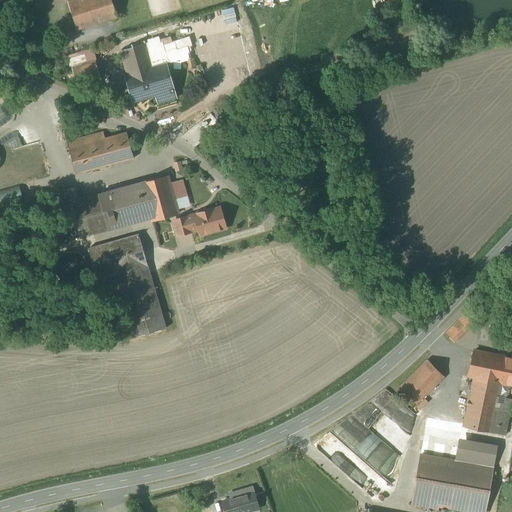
[(110,0),(69,0),(79,29),(116,18),(110,0)]
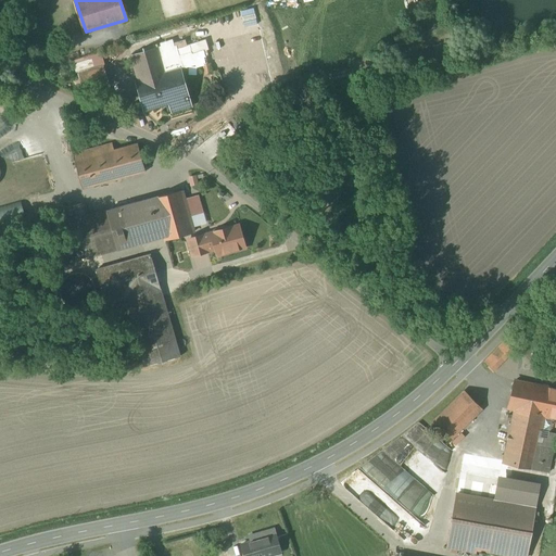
[(161,74),(177,68),(176,64),(164,67),(158,48),(131,55),(139,80),(137,81),(142,100),(166,91),(161,74)]
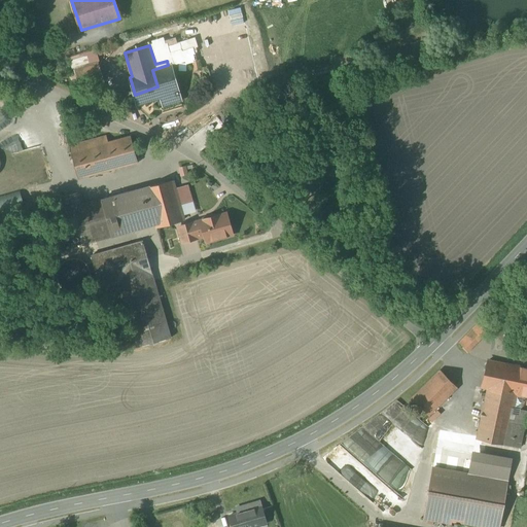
[(157,86),(135,95),(138,104),(160,98),(163,106),(180,101),(170,65),(168,65),(152,70),(157,86)]
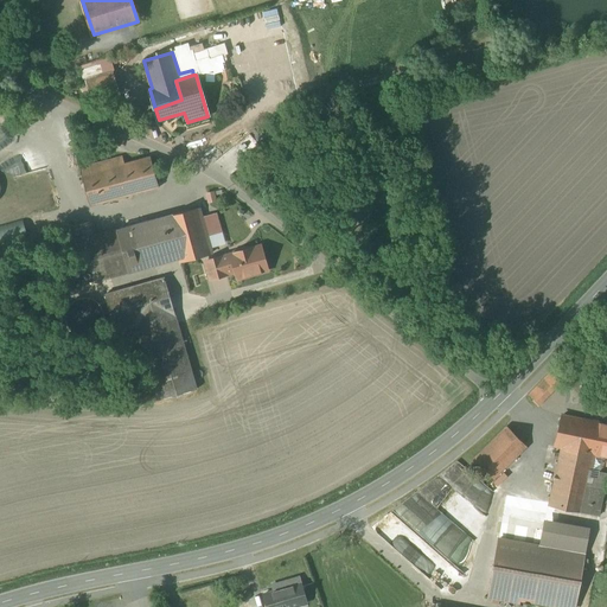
[(115,82),(89,90),(93,101),(119,93),(115,82)]
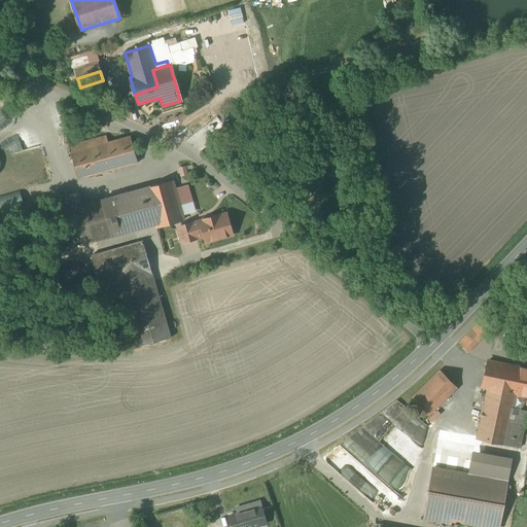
[(108,135),(69,145),(80,182),(138,166),(130,140),(111,145),(108,135)]
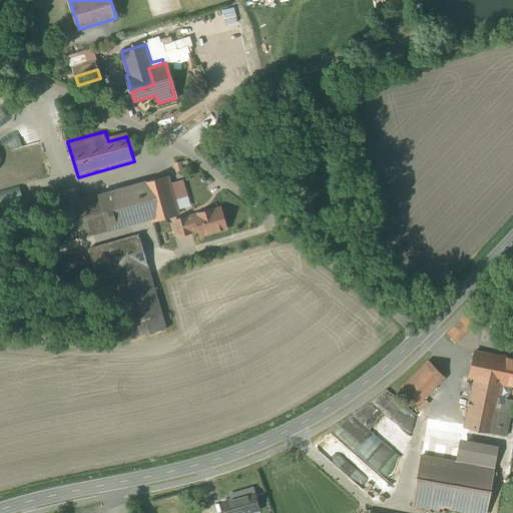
[(168,176),(98,195),(108,230),(150,218),(151,221),(179,214),(175,202),(172,189),(168,176)]
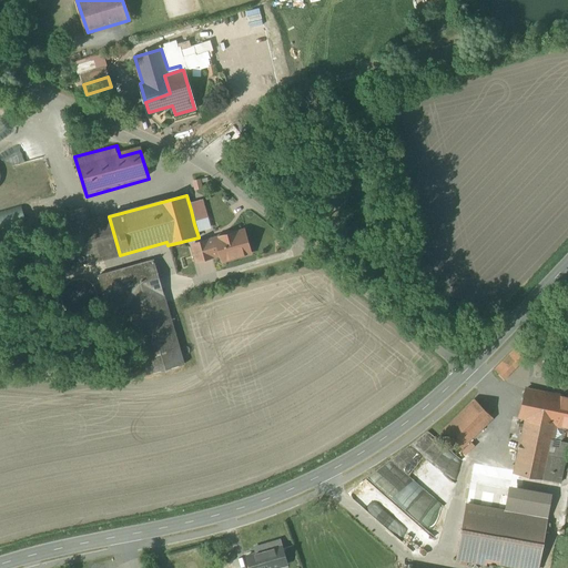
[(21,205),(0,211),(0,236),(28,229),(21,205)]
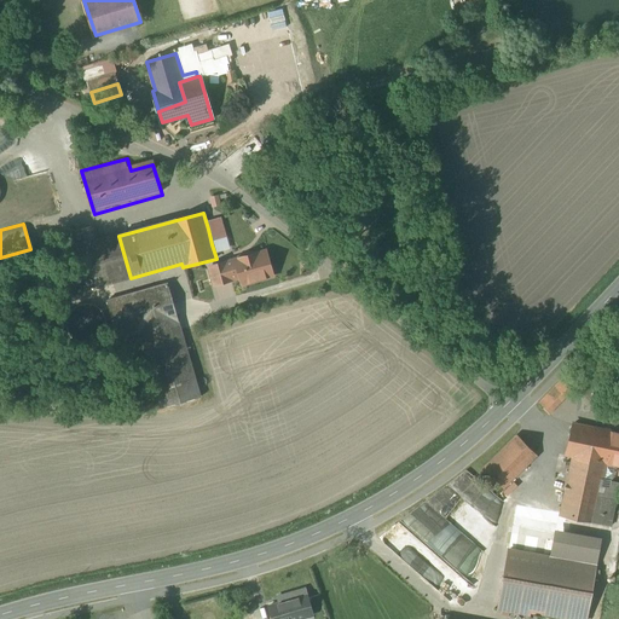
[(93,226),(70,232),(84,281),(106,273),(93,226)]
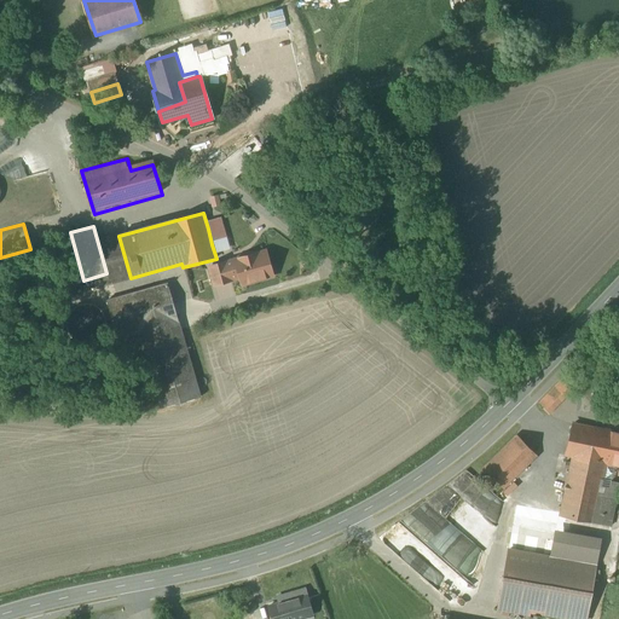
[(219,226),(208,229),(212,244),(224,241),(219,226)]
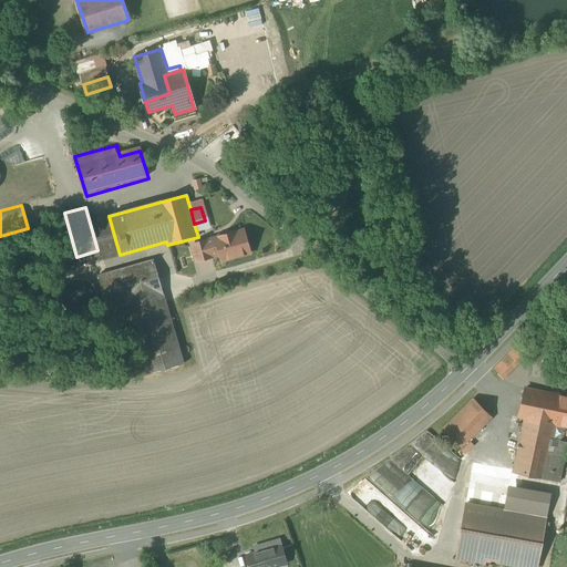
[(207,241),(210,256),(219,254),(222,260),(249,253),(249,250),(250,249),(248,243),(247,241),(244,230),(235,234),(235,232),(234,233),(219,236),(218,237),(219,238),(207,241)]
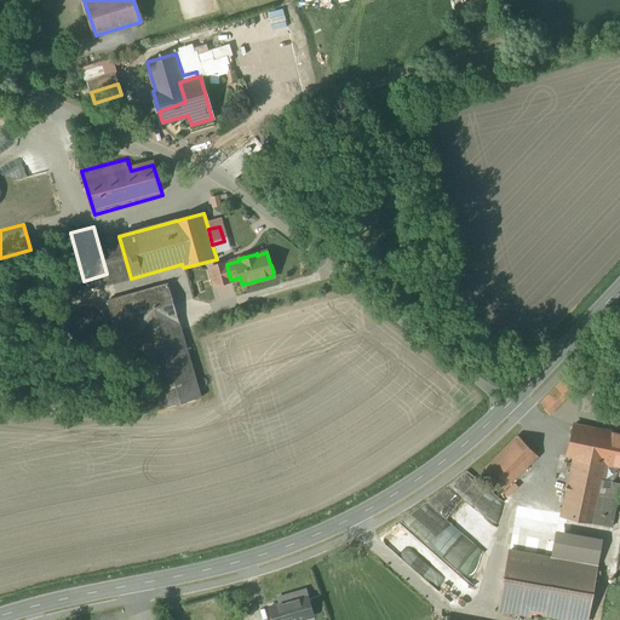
[(230,280),(227,264),(225,263),(210,268),(216,286),(231,281),(230,280)]
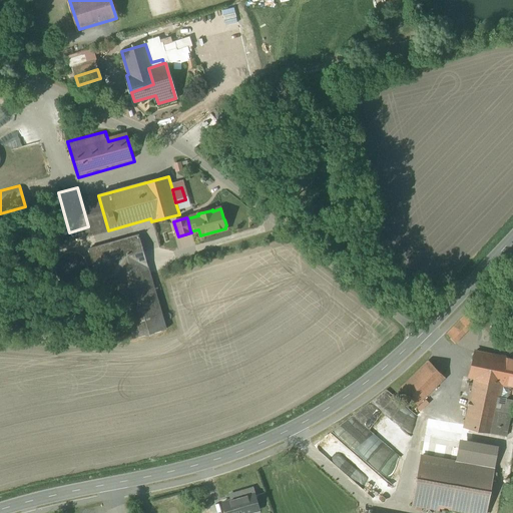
[(139,235),(89,249),(96,281),(110,278),(114,292),(119,291),(119,293),(133,338),(165,329),(139,235)]
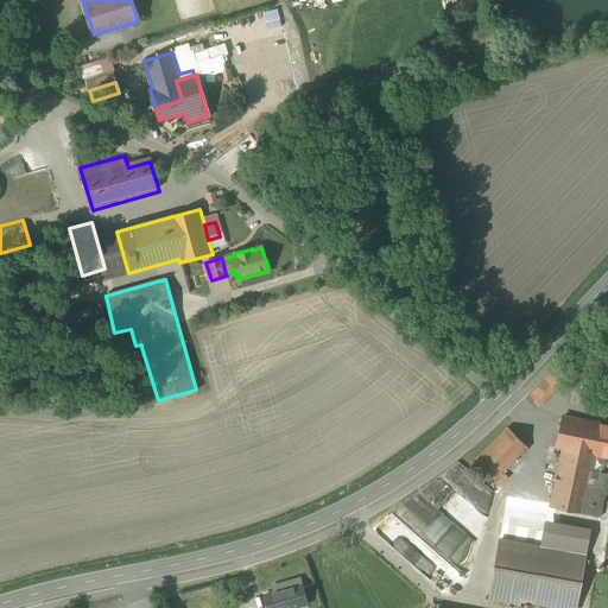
[(90,336),(97,333),(101,328),(103,322),(103,316),(102,310),(99,304),(94,301),(88,299),(82,299),(76,301),(71,304),(67,310),(64,317),(65,324),(70,331),(76,336),(83,337),(90,336)]
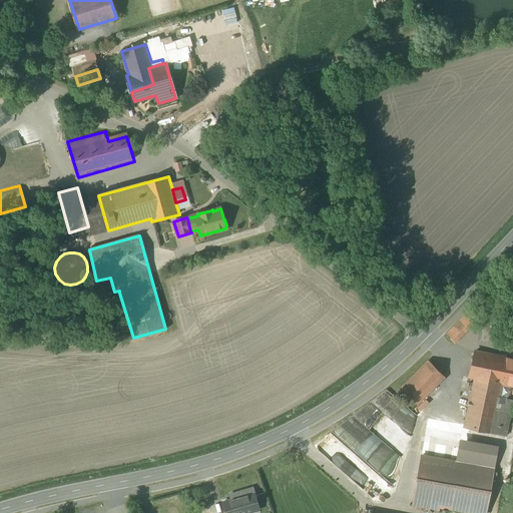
[(502,385),(503,385),(509,358),(476,352),(469,378),(473,380),(463,428),(506,436),(512,404),(512,400),(507,399),(504,406),(498,404),(502,385)]
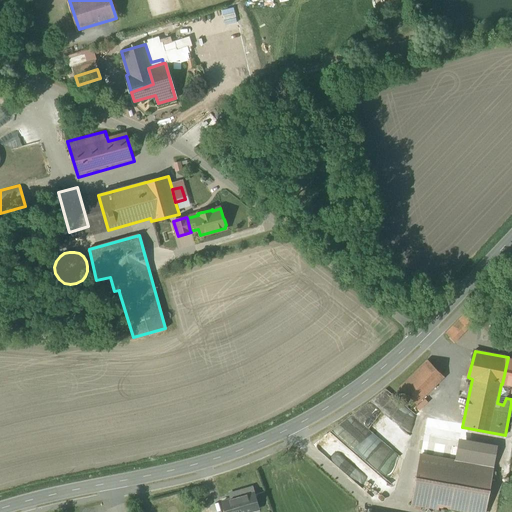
[(511,358),(508,357),(502,384),(511,385),(511,358)]
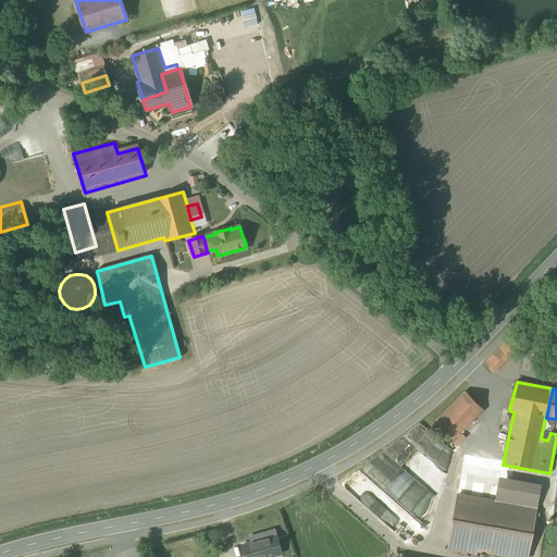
[(483,411),(465,393),(435,422),(453,441),(483,411)]
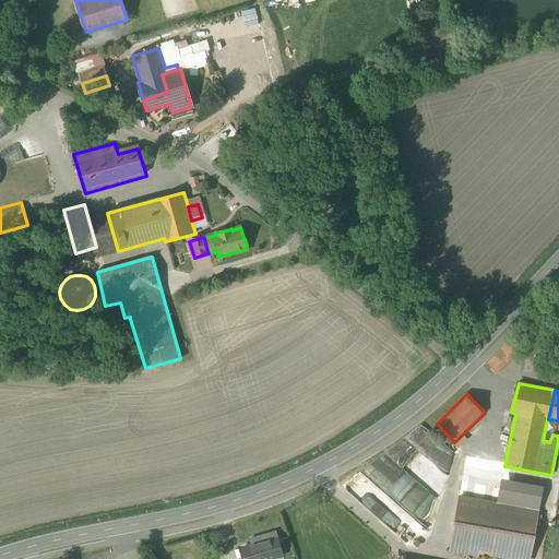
[(497,470),(465,464),(450,550),(476,555),(477,552),(490,555),(513,558),(528,558),(537,511),(497,503),(502,478),(497,470)]
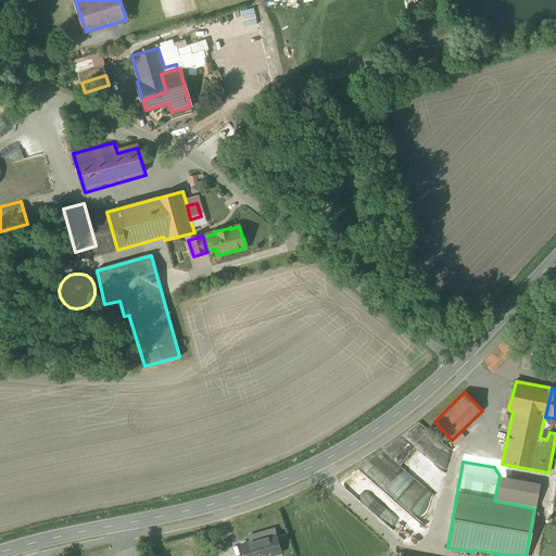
[(270,555),(281,553),(276,535),(241,545),(244,555),(270,555)]
